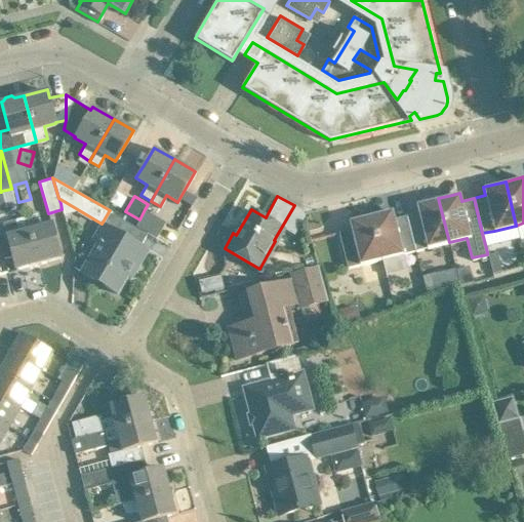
[(417,211),(406,214),(415,250),(427,247),(449,242),(438,198),(415,204),(417,211)]
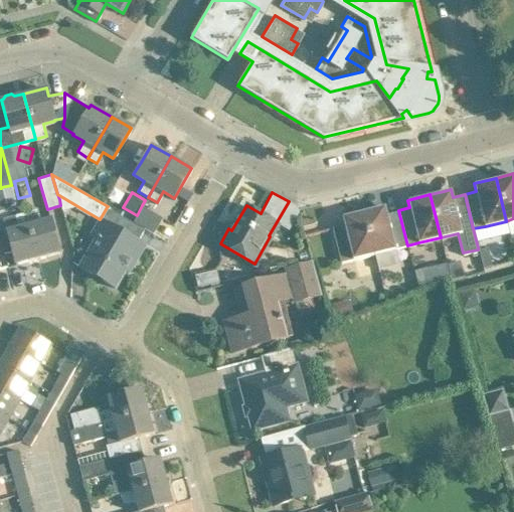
[(162,217),(145,207),(142,205),(137,215),(133,221),(153,233),(162,217)]
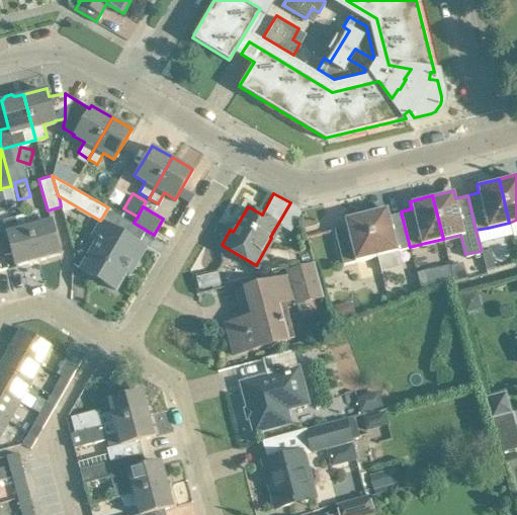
[(388,206),(380,208),(365,211),(376,255),(398,250),(398,249),(410,247),(401,211),(389,215),(388,206)]
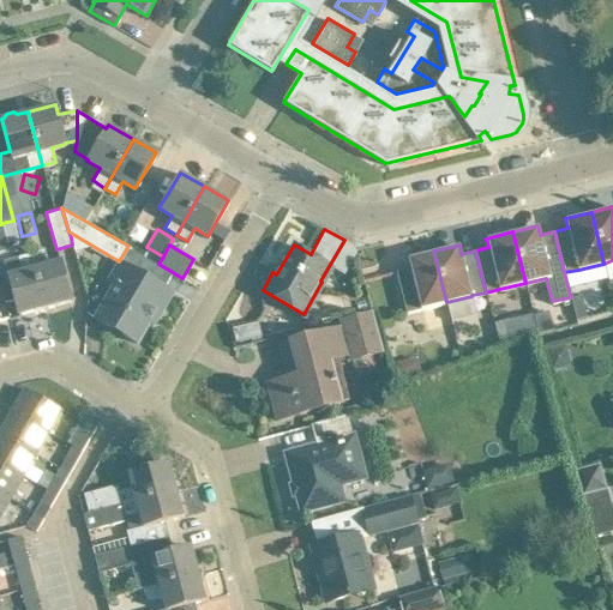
[(114,283),(107,296),(95,316),(137,342),(156,307),(161,309),(172,291),(163,287),(170,272),(127,247),(119,261),(108,279),(114,283)]
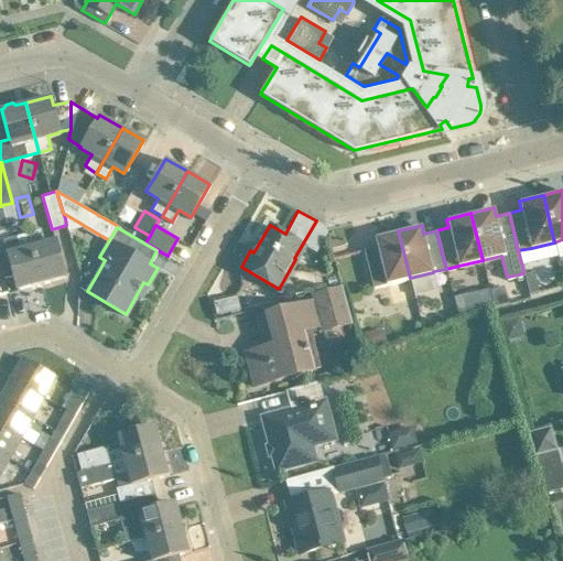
[(40,229),(28,232),(41,282),(66,276),(60,254),(55,238),(43,241),(40,229)]
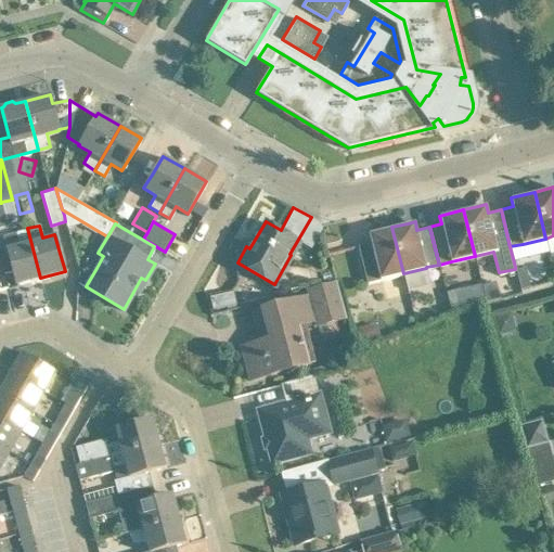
[(371,242),(358,245),(366,282),(403,273),(391,227),(369,233),(371,242)]
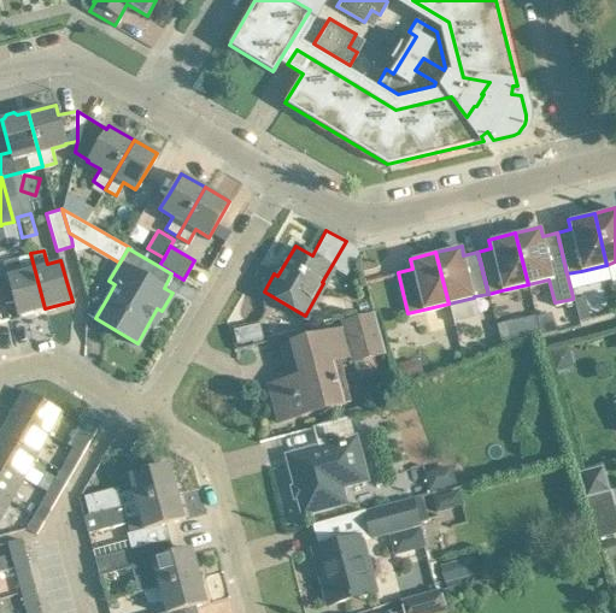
[(22,271),(7,275),(18,316),(45,308),(30,253),(17,257),(22,271)]
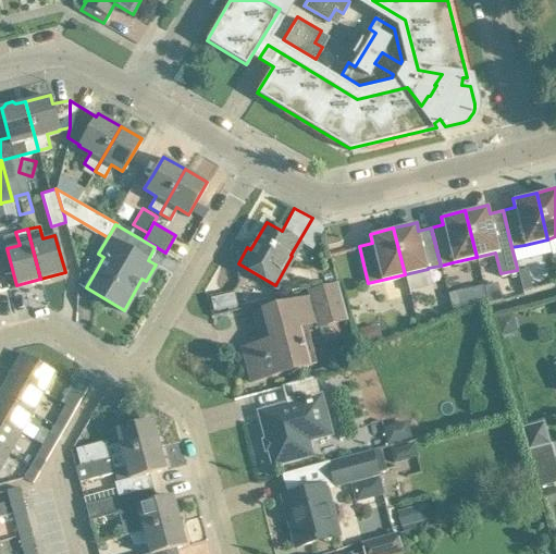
[(526,266),(517,268),(517,270),(519,279),(529,277),(526,266)]
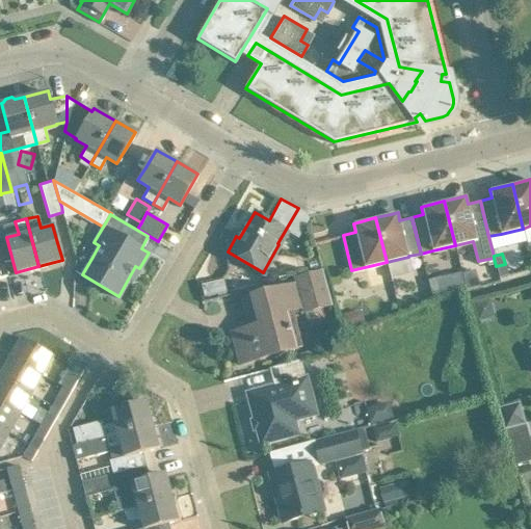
[(310,273),(295,278),(296,282),(250,294),(257,318),(260,318),(262,322),(231,331),(239,363),(295,348),(285,311),(293,309),(293,311),(303,309),(303,311),(329,303),(326,290),(317,256),(311,258),(308,262),(310,273)]
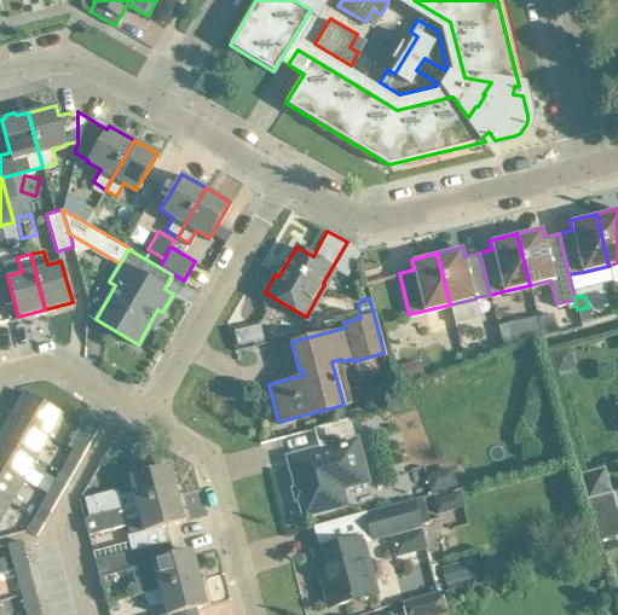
[(510,320),(497,324),(503,347),(517,341),(510,320)]
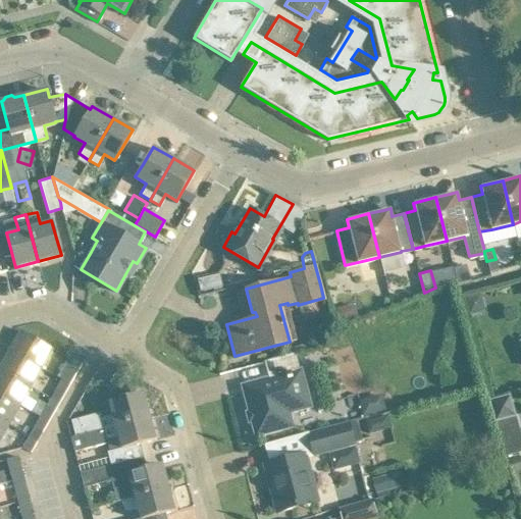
[(207,275),(197,277),(199,290),(210,288),(207,275)]
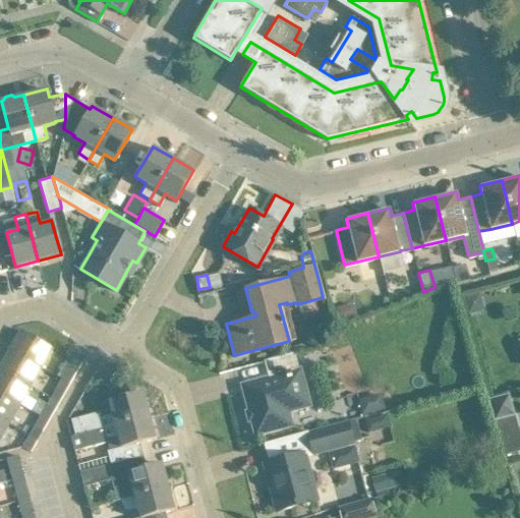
[(478,292),(463,297),(466,310),(482,306),(478,292)]
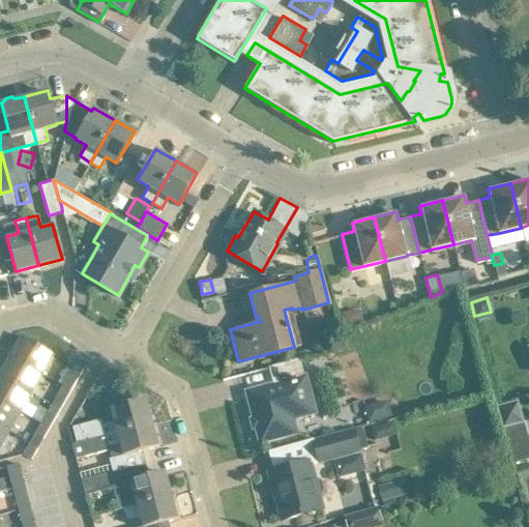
[(358,306),(340,312),(343,326),(361,321),(358,306)]
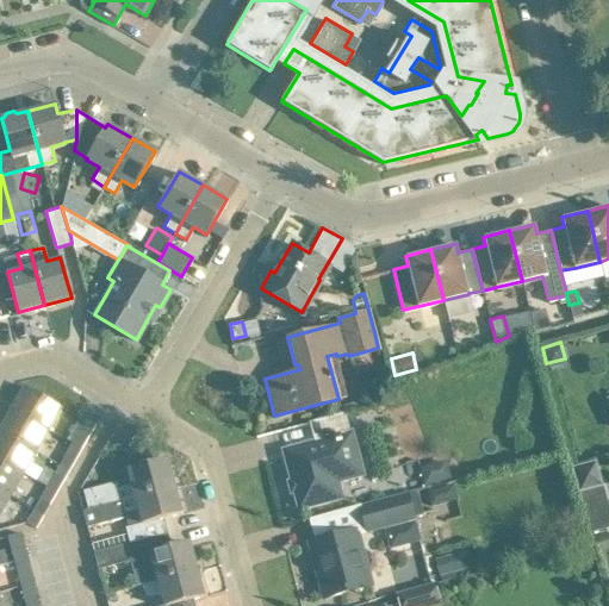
[(24,383),(11,406),(48,428),(61,405),(24,383)]
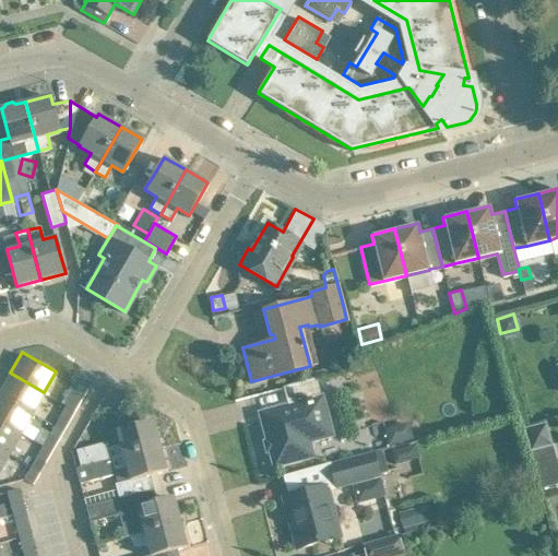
[(372,383),(388,382),(387,362),(371,363),(372,383)]
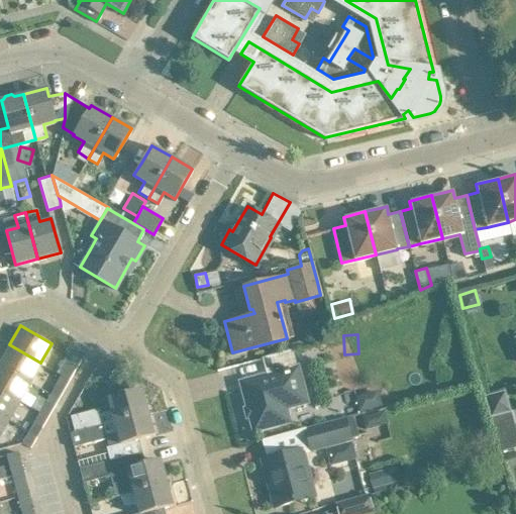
[(298,339),(288,342),(290,349),(292,348),(299,346),(298,339)]
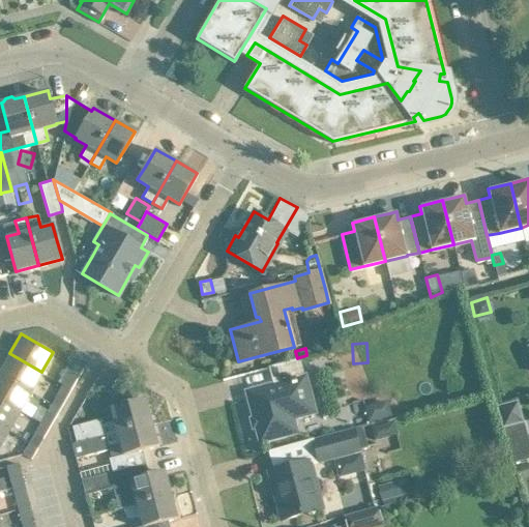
[(0,374),(31,391),(41,372),(9,353),(0,369),(0,374)]
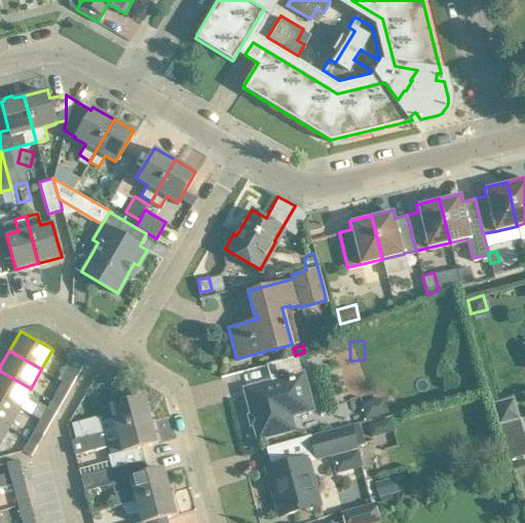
[(245,387),(258,437),(277,432),(293,427),(287,406),(309,400),(297,355),(295,356),(266,363),(270,380),(245,387)]
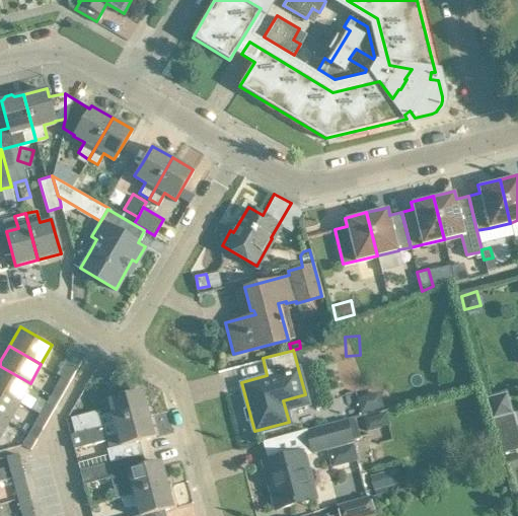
[(68,353),(58,370),(57,372),(61,375),(60,375),(69,380),(75,369),(81,360),(68,353)]
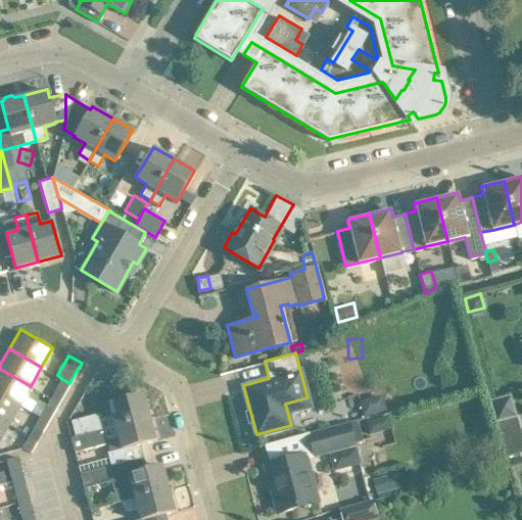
[(0,394),(19,405),(31,386),(0,369),(0,394)]
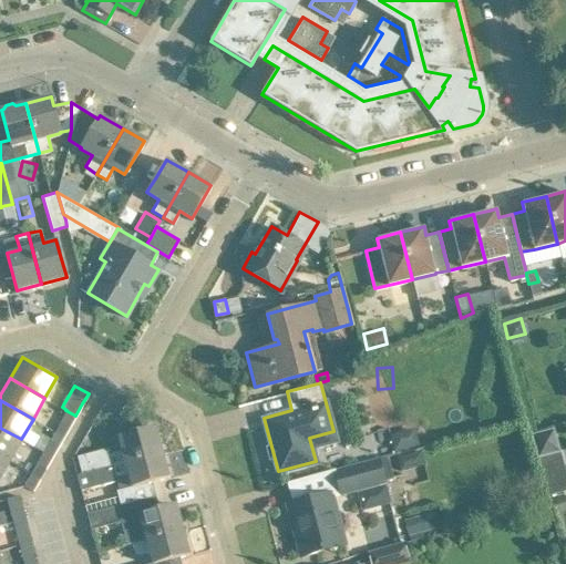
[(65,410),(54,431),(63,437),(75,416),(65,410)]
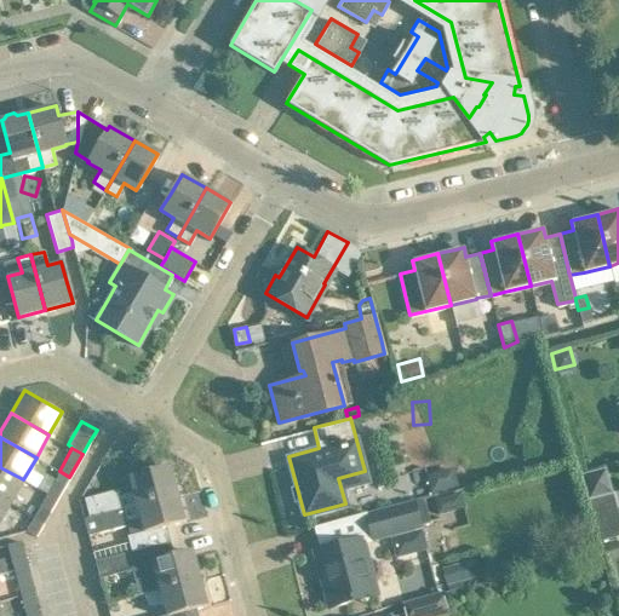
[(453,465),(425,472),(430,491),(459,484),(453,465)]
